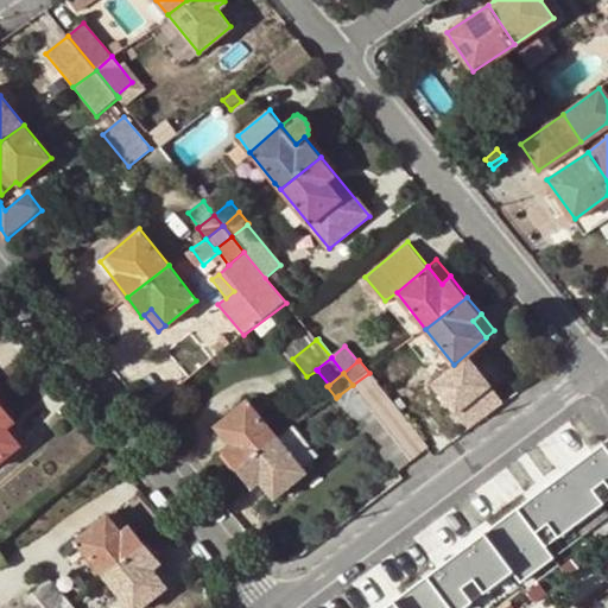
[(375,380),(369,373),(353,385),(360,393),(374,381),(375,380)]
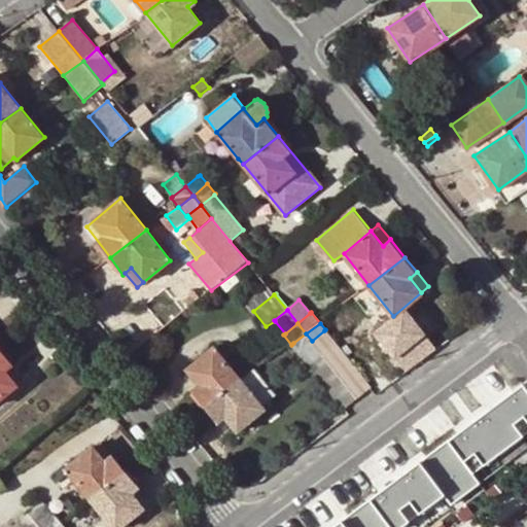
[(312,341),(322,354),(335,344),(324,330),(312,341)]
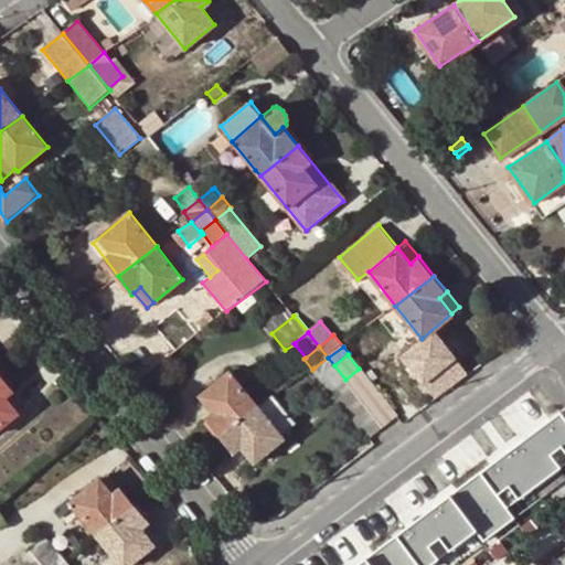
[(334,365),(328,358),(315,368),(312,370),(319,377),(321,376),(334,365)]
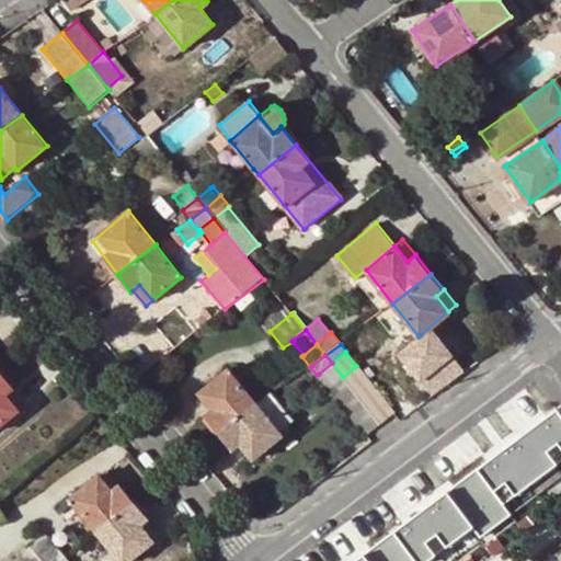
[(330,388),(343,377),(332,363),(319,374),(330,388)]
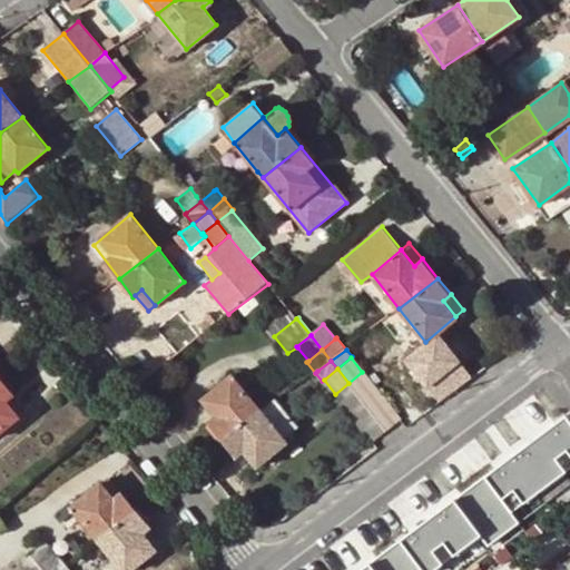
[(362,372),(349,383),(387,430),(400,420),(362,372)]
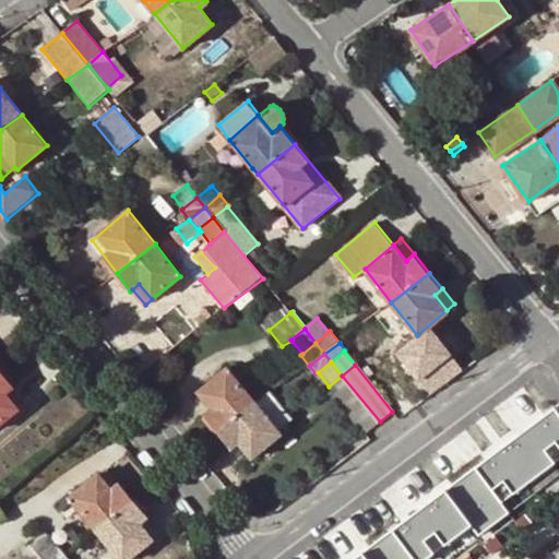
[(203,414),(219,433),(258,404),(228,368),(198,391),(211,407),(203,414)]
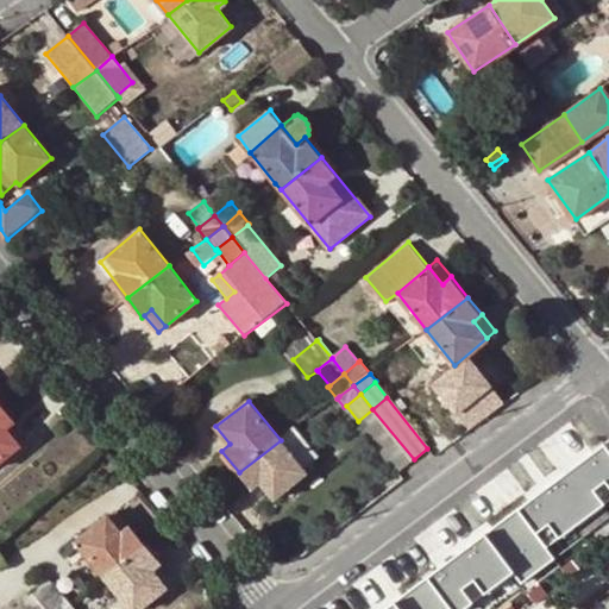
[(13,420),(0,402),(0,460),(20,445),(5,426),(13,420)]
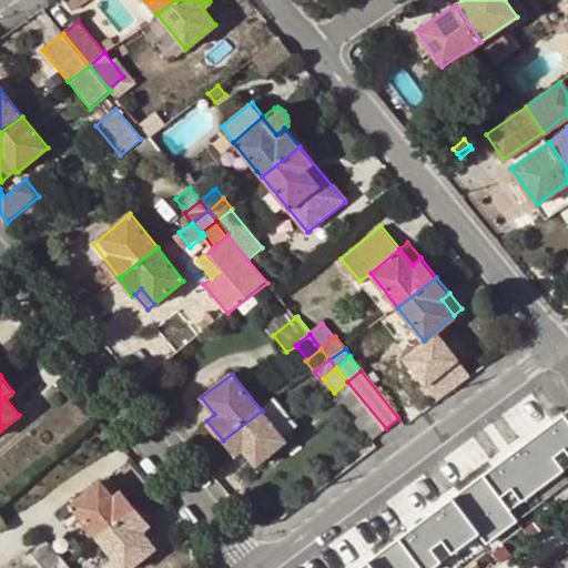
[(386,428),(347,382),(334,393),(372,440),(386,428)]
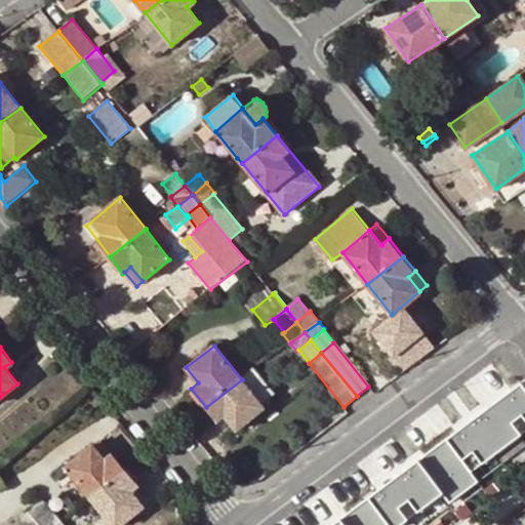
[(4,367),(17,384),(25,377),(11,362),(4,367)]
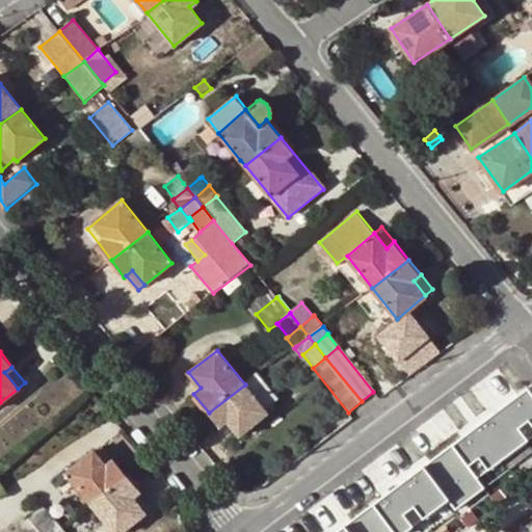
[(262,373),(245,384),(265,409),(281,397),(262,373)]
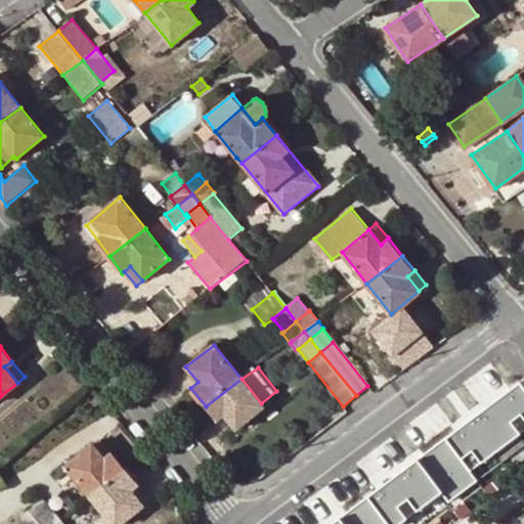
[(242,379),(206,406),(216,420),(223,413),(235,429),(263,406),(261,403),(242,379)]
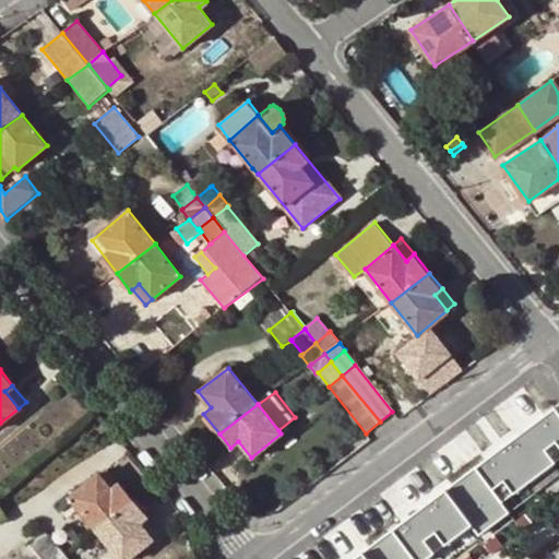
[(558,414),(555,409),(528,428),(556,464),(558,460),(558,414)]
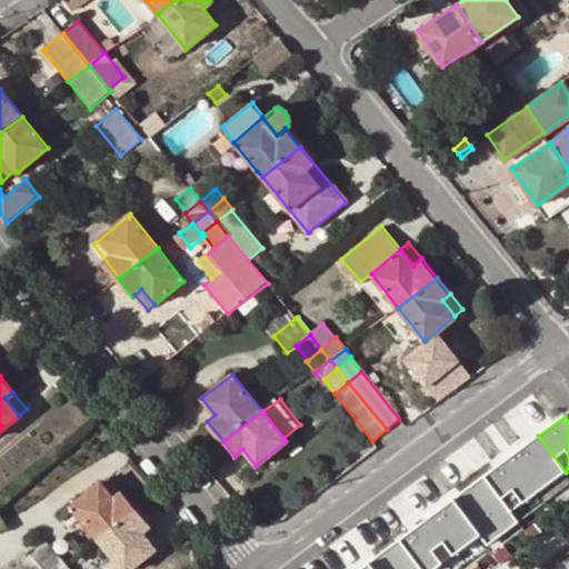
[(538,436),(511,456),(539,491),(566,472),(538,436)]
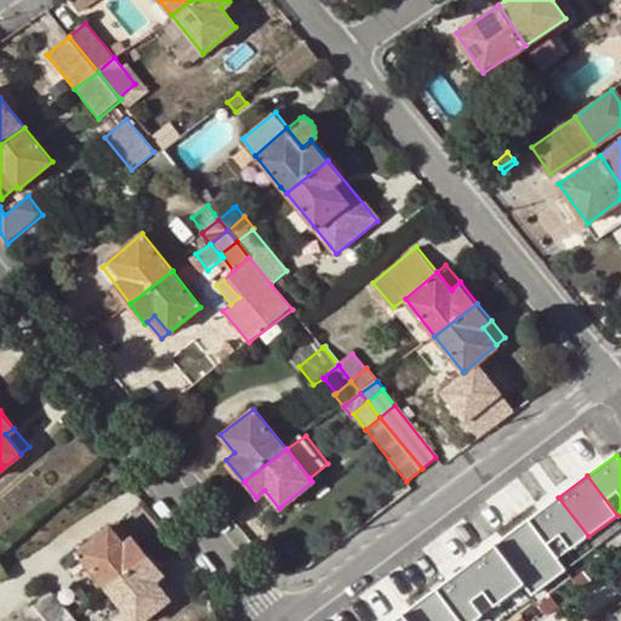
[(558,497),(529,519),(559,558),(588,536),(558,497)]
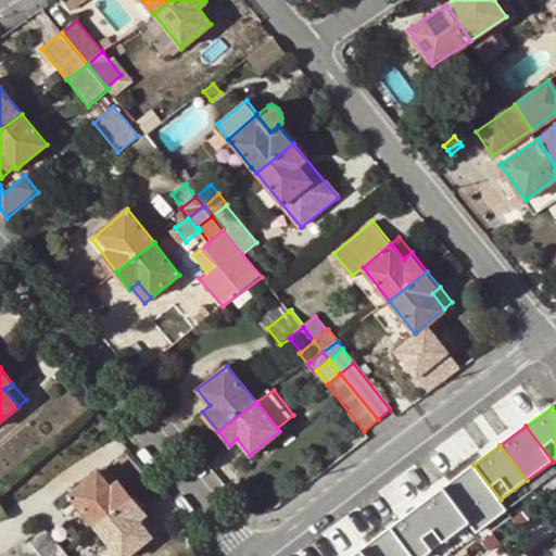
[(501,500),(474,465),(443,487),(470,522),(479,533),(508,510),(501,500)]
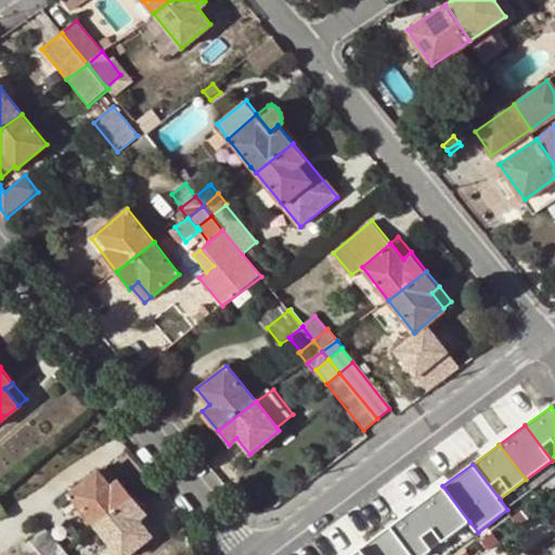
[(113,486),(118,480),(106,465),(100,469),(113,486)]
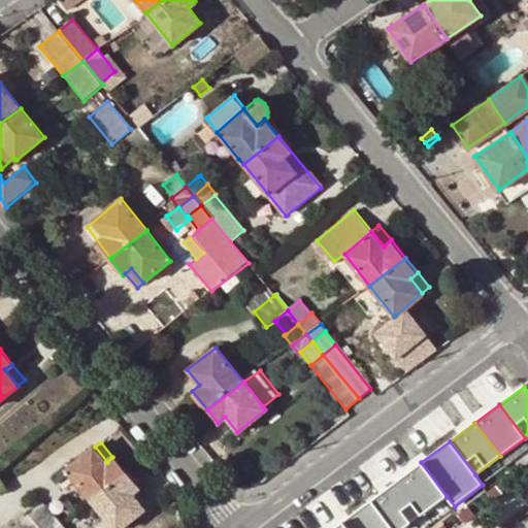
[(67,469),(93,500),(127,472),(114,457),(112,457),(107,462),(95,447),(67,469)]
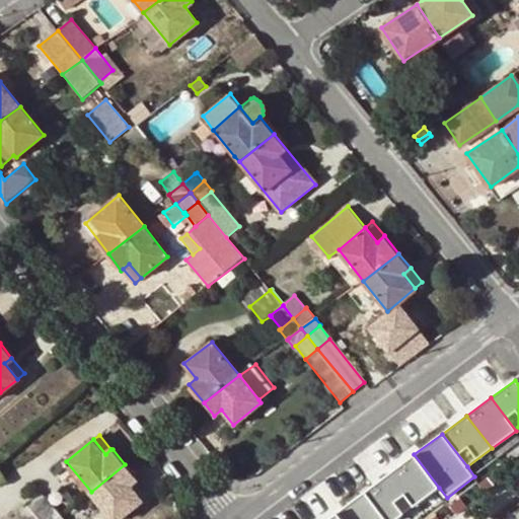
[(414,454),(388,473),(414,507),(439,488),(414,454)]
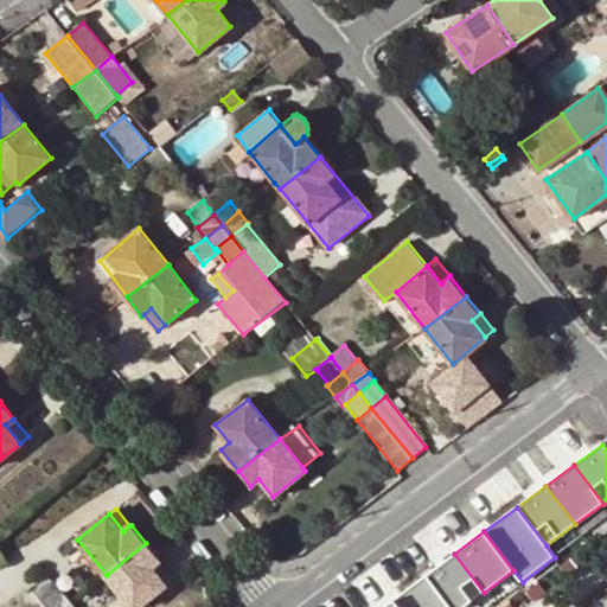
[(146,543),(107,575),(132,606),(138,606),(166,585),(152,567),(160,560),(146,543)]
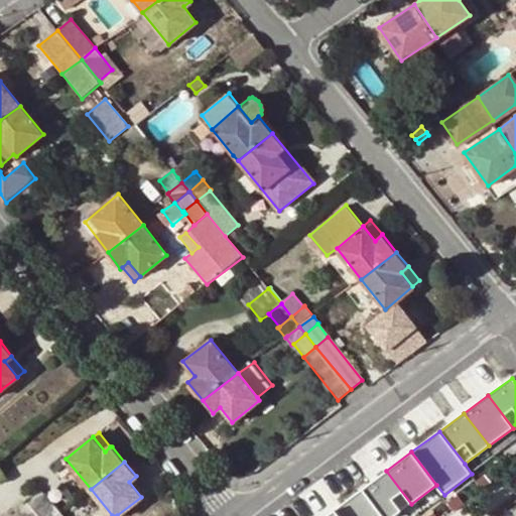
[(386,471),(362,489),(383,515),(394,515),(411,504),(386,471)]
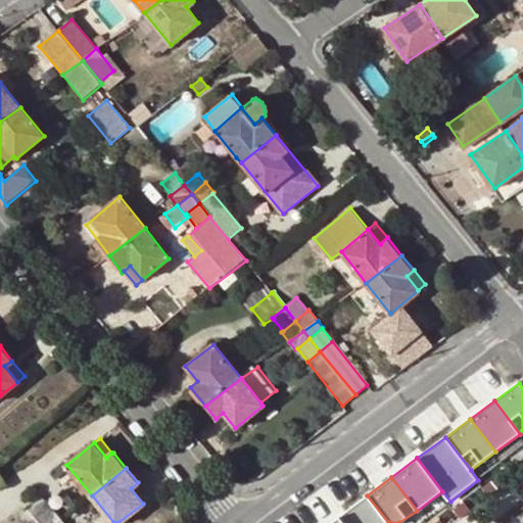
[(388,522),(367,495),(339,517),(343,522),(388,522)]
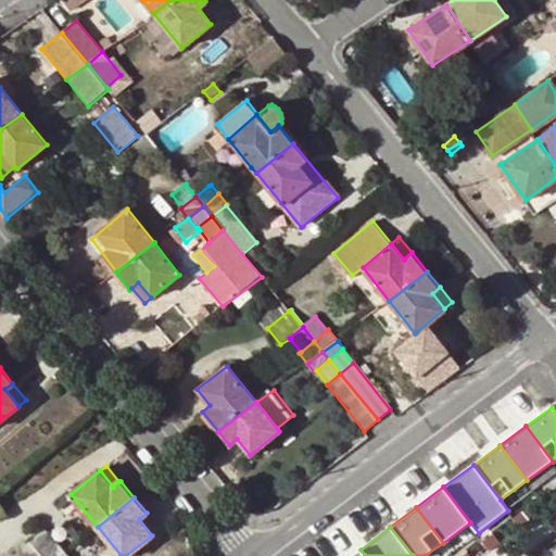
[(43,555),(63,555),(67,553),(58,542),(55,543),(45,530),(32,541),(43,555)]
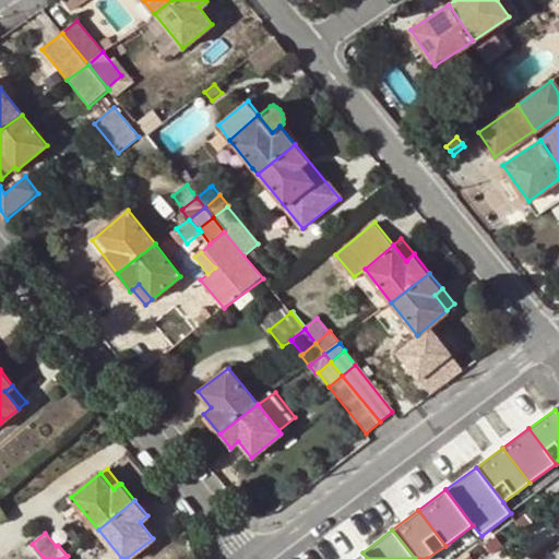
[(44,558),(32,544),(13,558),(44,558)]
